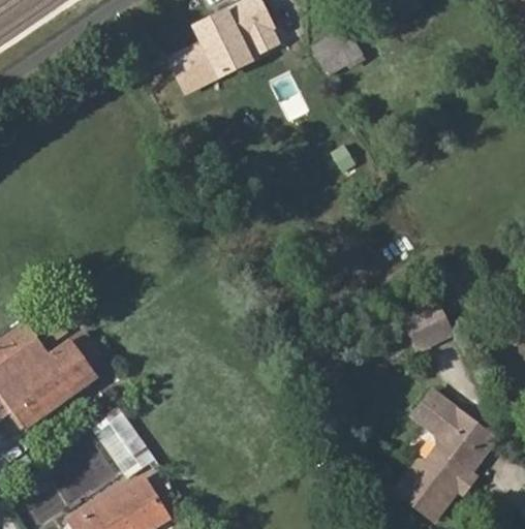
[(209,0),(171,30),(186,51),(250,0),(209,0)]
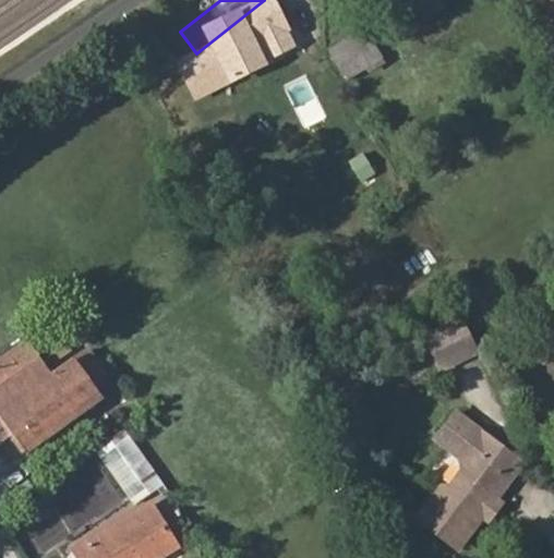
[(443,0),(402,0),(399,2),(412,22),(444,1),(443,0)]
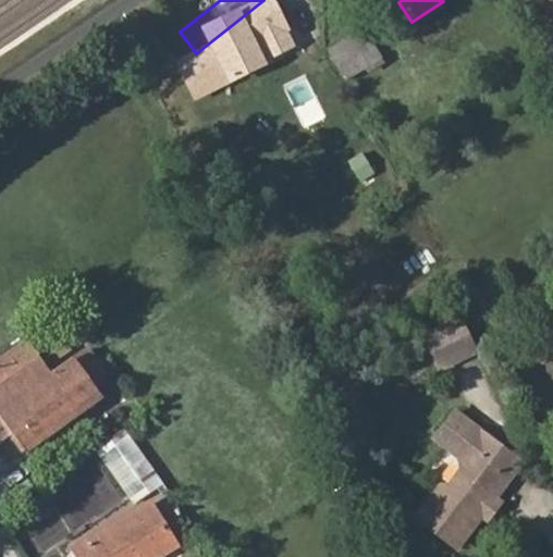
[(364,25),(332,46),(346,66),(377,46),(364,25)]
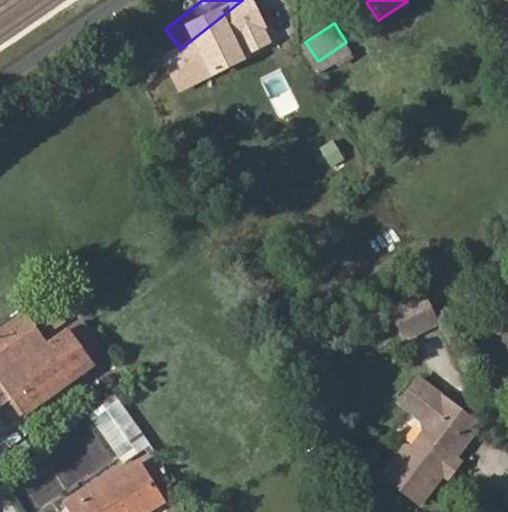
[(419,294),(389,309),(404,342),(435,327),(419,294)]
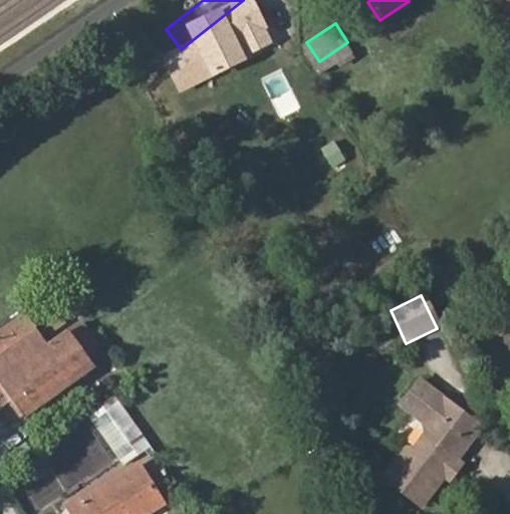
[(28,316),(0,334),(0,377),(24,415),(93,368),(70,333),(48,347),(28,316)]
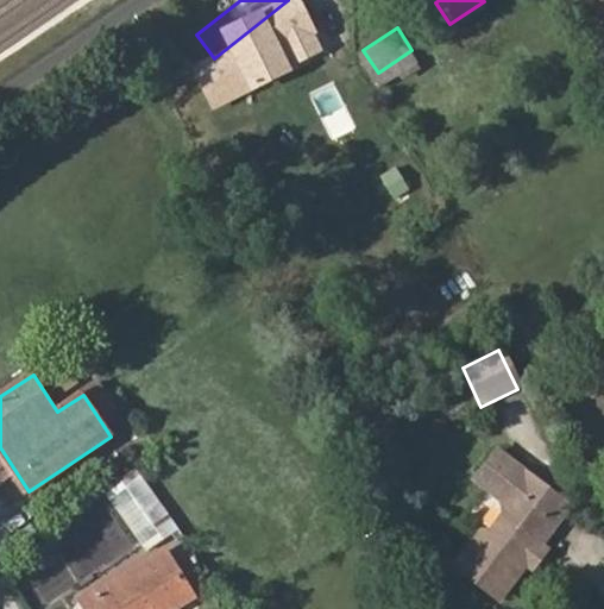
[(495,457),(473,485),(503,508),(504,519),(491,537),(480,538),(458,569),(502,603),(527,569),(540,551),(567,513),(495,457)]
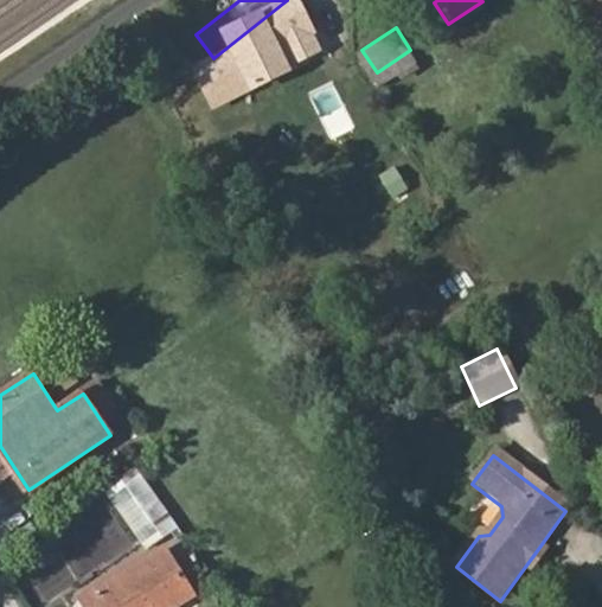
[(142,549),(179,529),(146,468),(109,489),(142,549)]
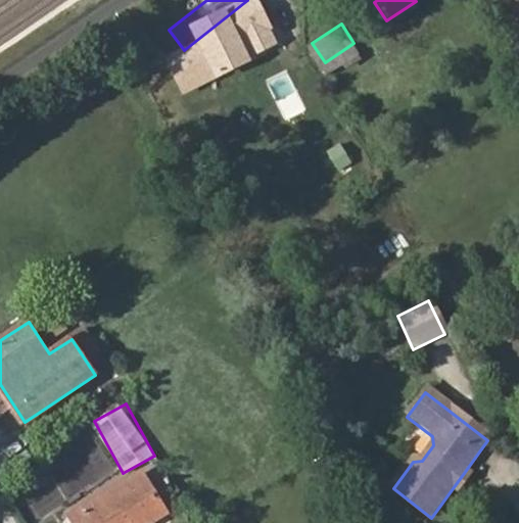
[(464,473),(453,488),(459,493),(470,478),(464,473)]
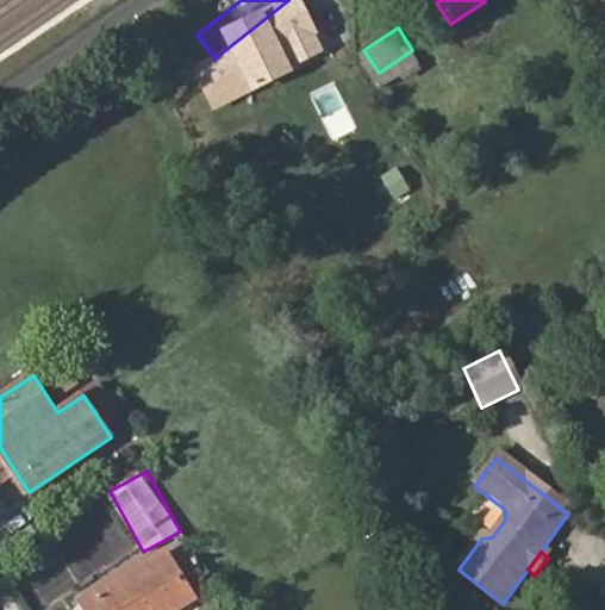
[(168,553),(85,603),(89,609),(175,609),(195,598),(168,553)]
